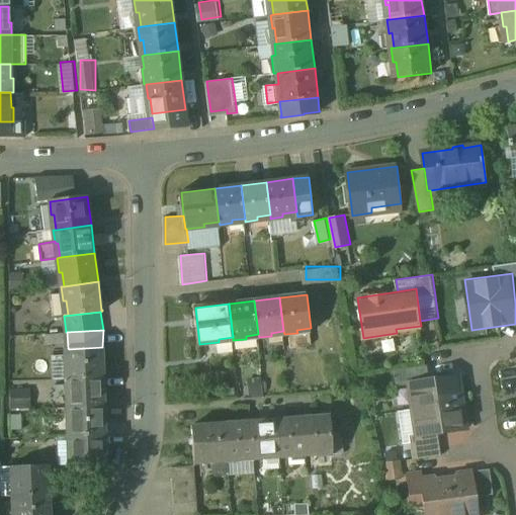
[(63,333),(48,334),(49,345),(64,344),(63,333)]
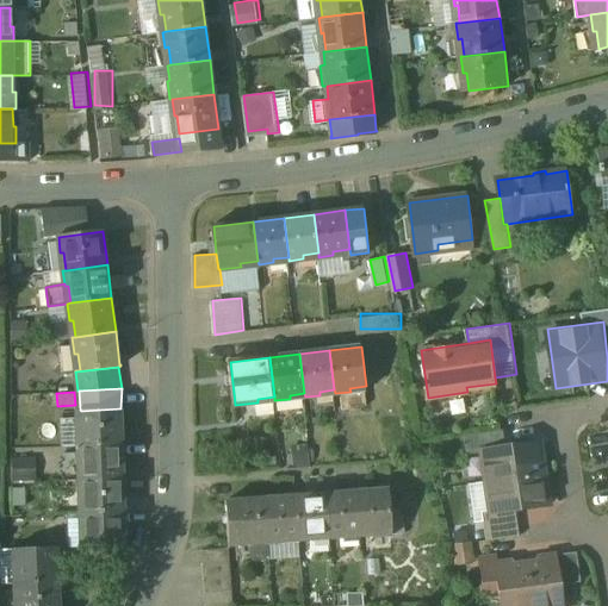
[(121,408),(81,411),(80,410),(76,411),(76,412),(78,412),(79,428),(82,428),(82,445),(122,444),(121,410),(123,410),(122,408),(121,408)]
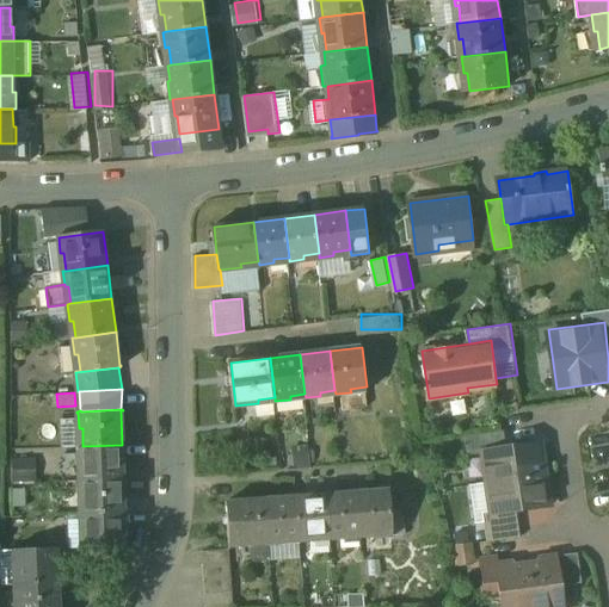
[(505,429),(462,437),(466,454),(485,452),(485,451),(508,447),(505,429)]
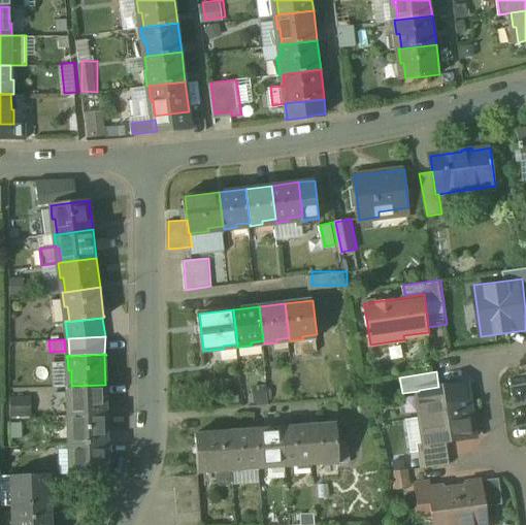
[(438,387),(419,390),(419,391),(423,417),(468,409),(467,398),(469,398),(467,383),(438,387)]
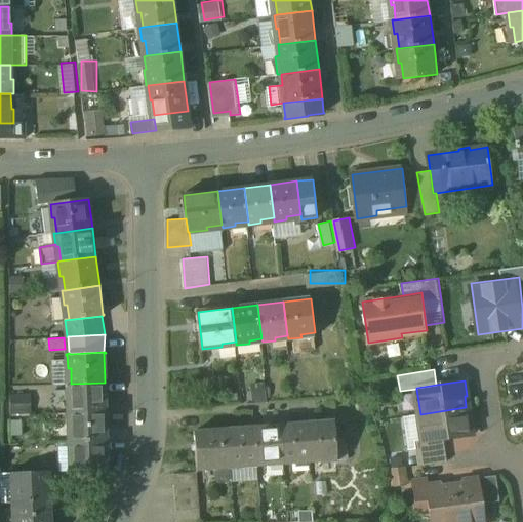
[(71,384),(68,384),(68,397),(71,397),(71,412),(105,411),(105,383),(71,384)]
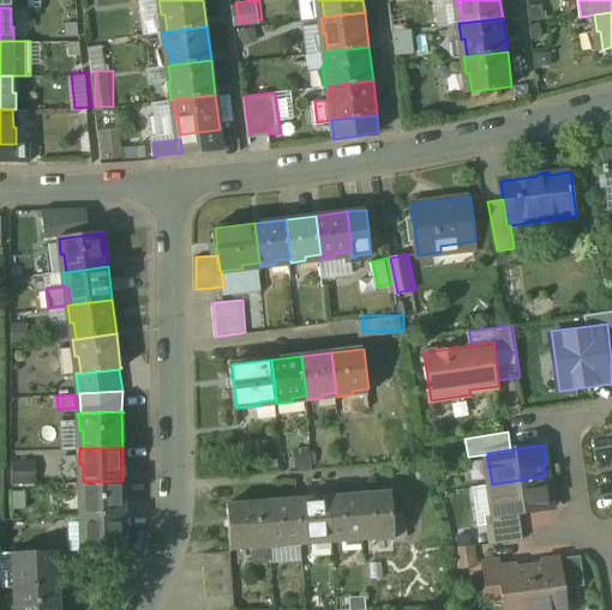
[(545,476),(492,484),(496,513),(496,514),(520,512),(553,506),(551,488),(547,489),(545,476)]
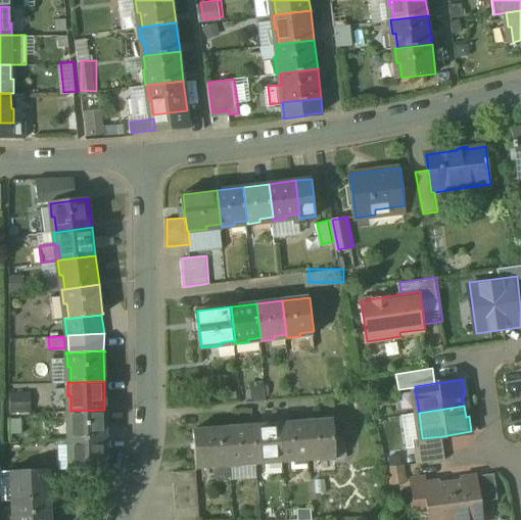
[(70,411),(67,412),(68,425),(70,424),(72,440),(105,439),(104,410),(70,411)]
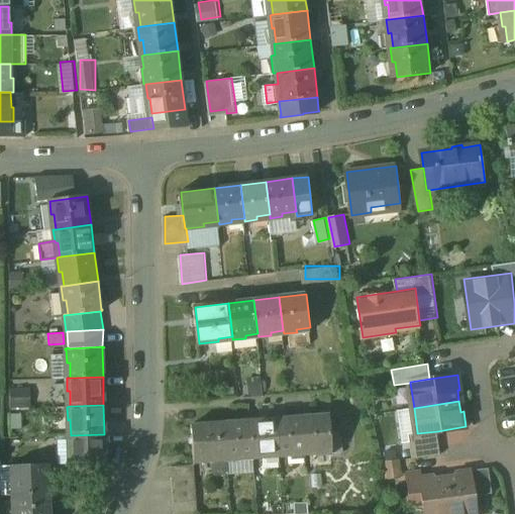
[(329,413),(303,415),(305,448),(306,452),(318,451),(317,448),(332,447),(329,413)]
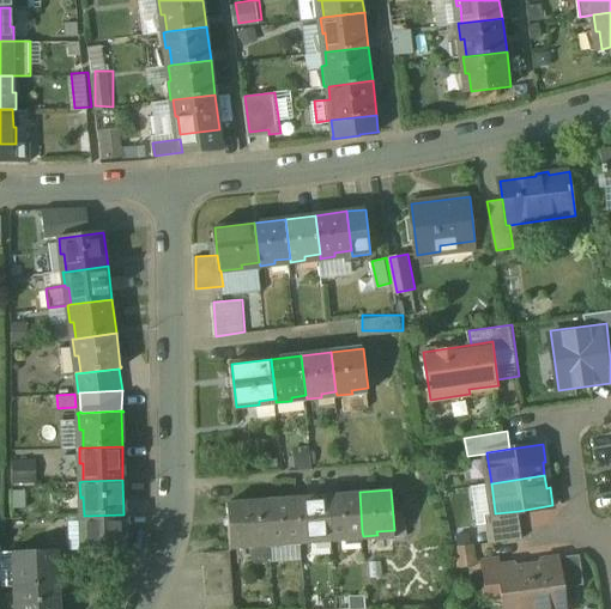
[(360,492),(330,494),(332,534),(333,539),(348,537),(346,534),(362,531),(360,492)]
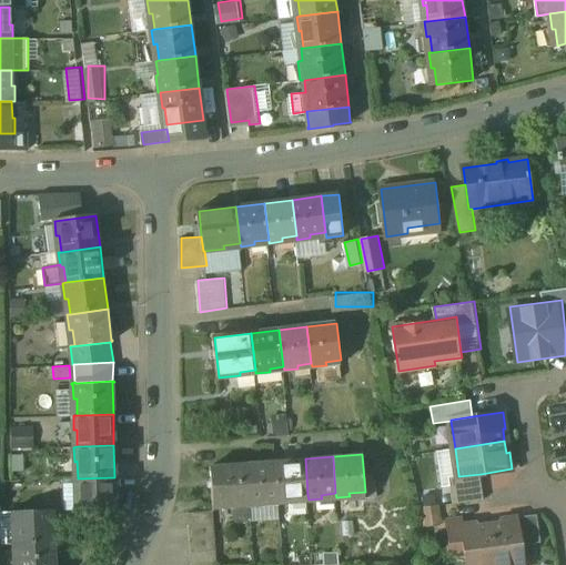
[(305,458),(278,460),(280,497),(281,502),(293,501),(293,496),(307,495),(305,458)]
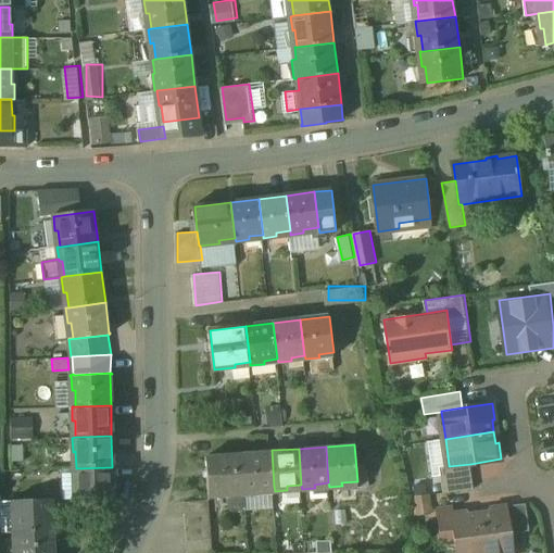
[(272,450),(243,452),(246,489),(247,492),(261,491),(260,488),(274,487),(272,450)]
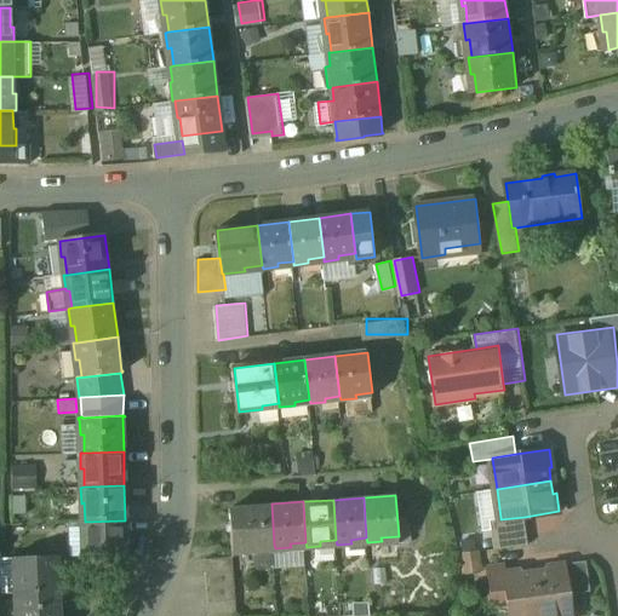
[(272,504),(232,507),(234,551),(257,550),(257,546),(274,545),(272,504)]
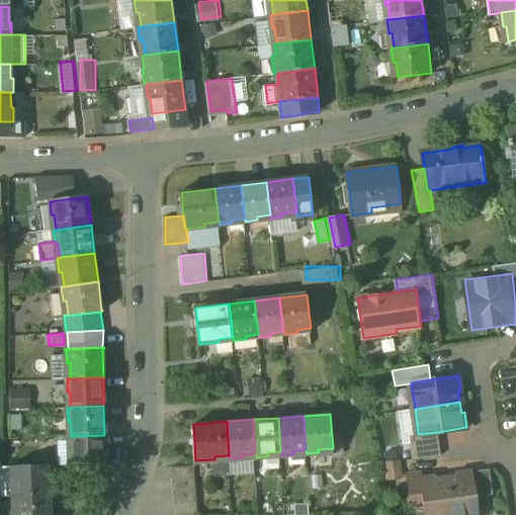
[(438,432),(418,434),(418,433),(410,434),(414,458),(441,454),(438,432)]
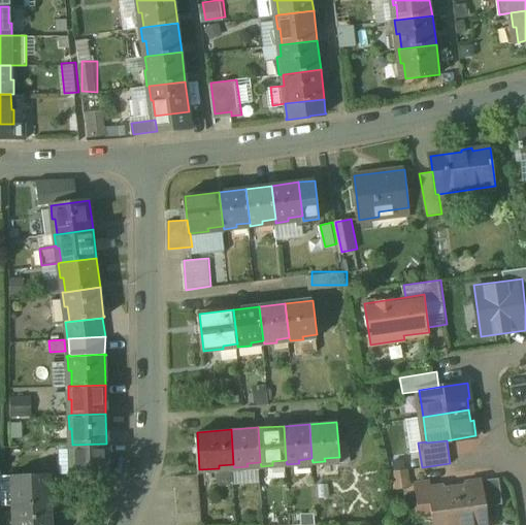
[(72,445),(69,445),(69,459),(72,459),(73,474),(107,473),(106,444),(72,445)]
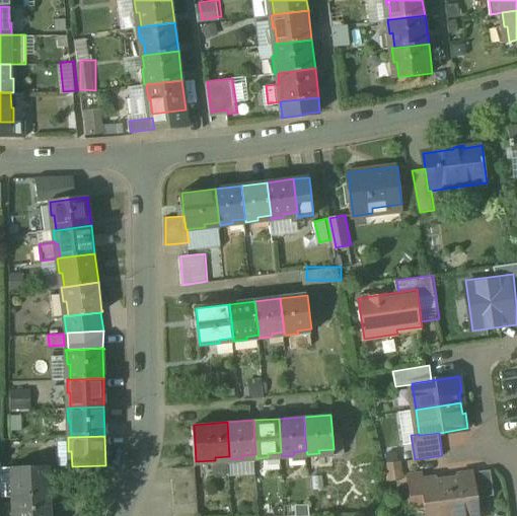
[(400,461),(388,463),(390,477),(402,475),(400,461)]
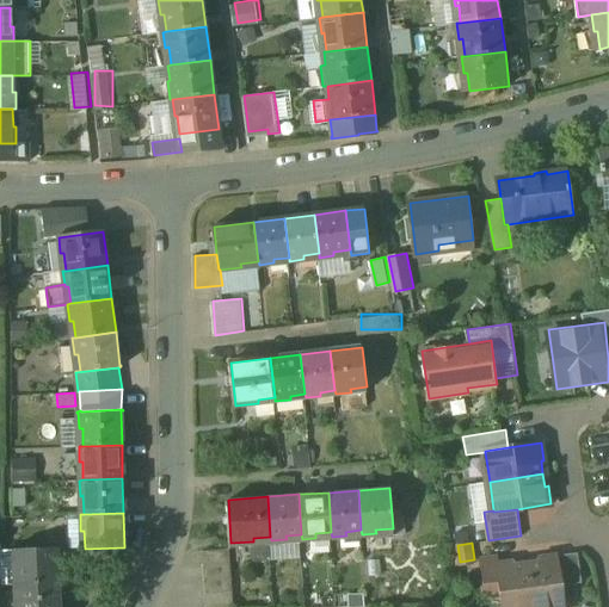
[(57,547),(13,549),(14,568),(19,568),(19,583),(60,581),(57,547)]
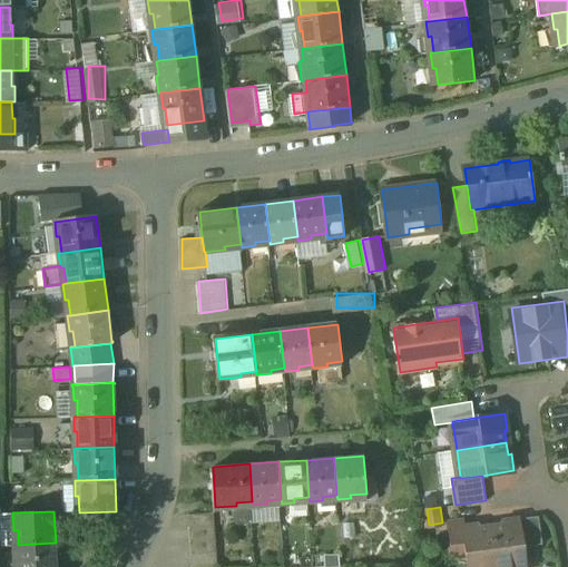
[(216,511),(191,514),(191,526),(216,525),(216,511)]
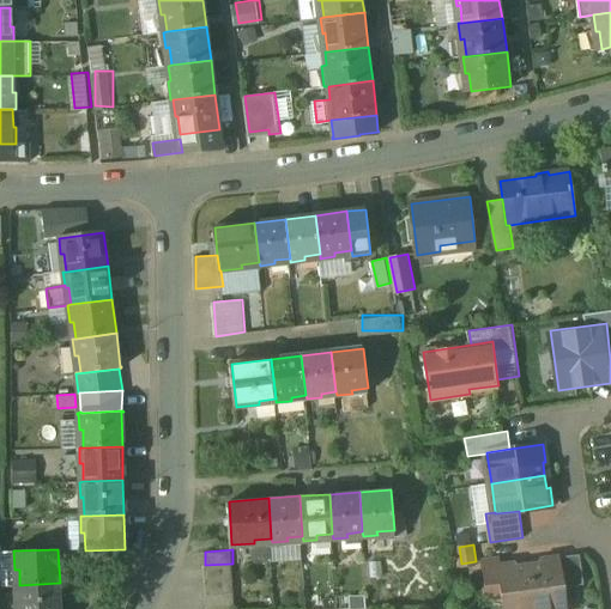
[(581,554),(560,556),(564,586),(585,584),(581,554)]
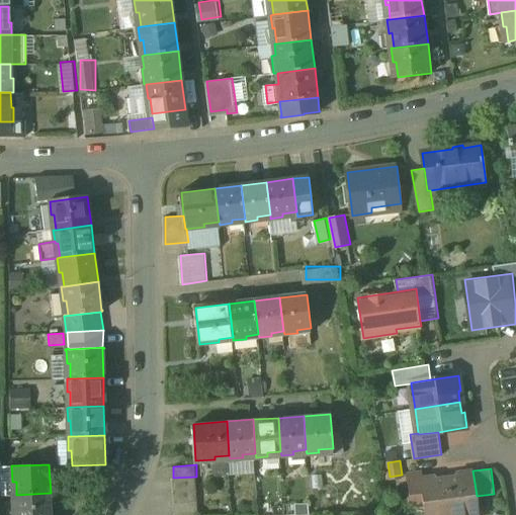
[(473,470),(457,473),(458,476),(447,478),(452,514),(479,514),(477,496),(473,470)]
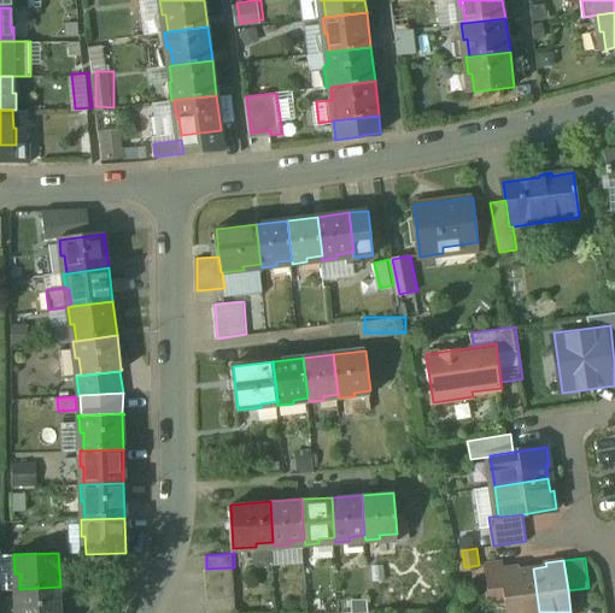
[(520,566),(504,569),(503,563),(486,565),(490,588),(504,585),(508,612),(539,612),(533,569),(520,570),(520,566)]
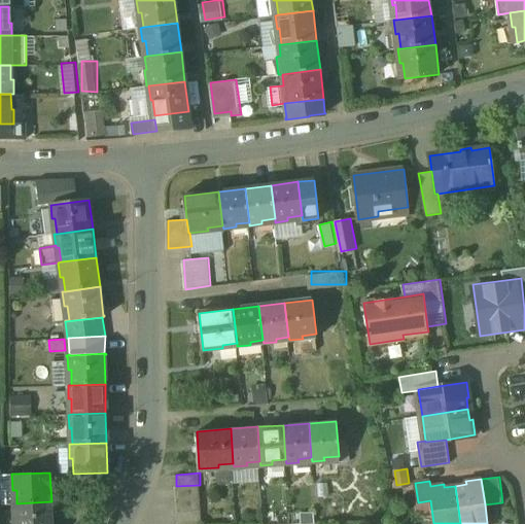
[(200,485),(176,486),(177,498),(201,496),(200,485)]
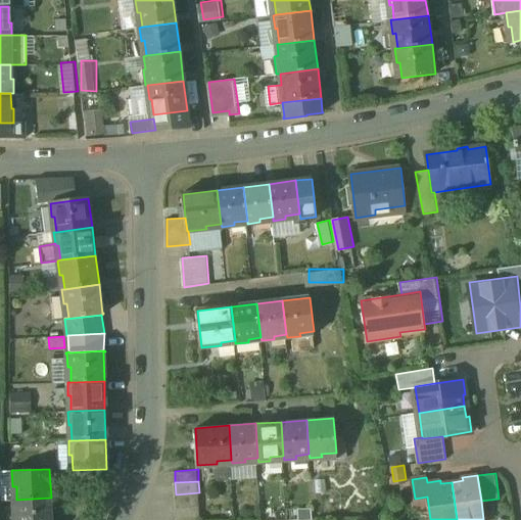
[(199,492),(176,494),(177,507),(200,505),(199,492)]
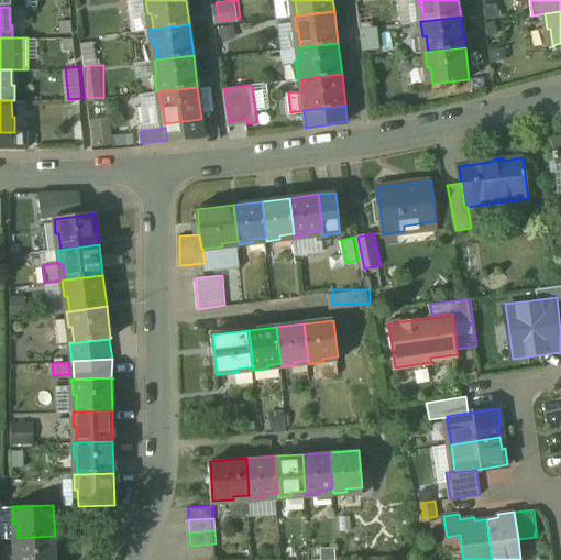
[(18,538),(14,538),(15,553),(19,553),(19,559),(56,559),(55,536),(18,538)]
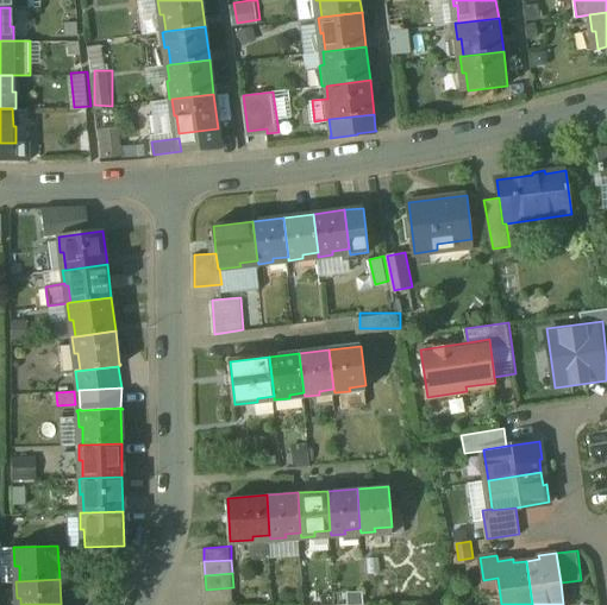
[(233,587),(206,590),(207,604),(235,602),(233,587)]
